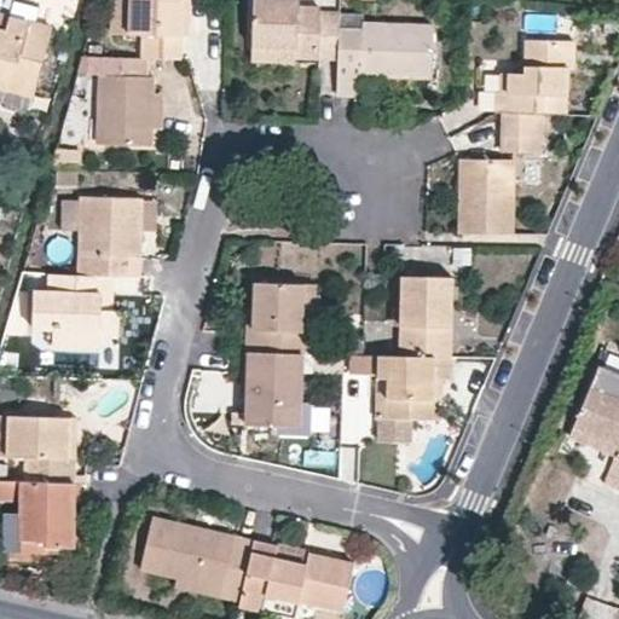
[(111,0),(110,30),(142,33),(140,56),(148,56),(180,57),(180,34),(180,0),(111,0)]
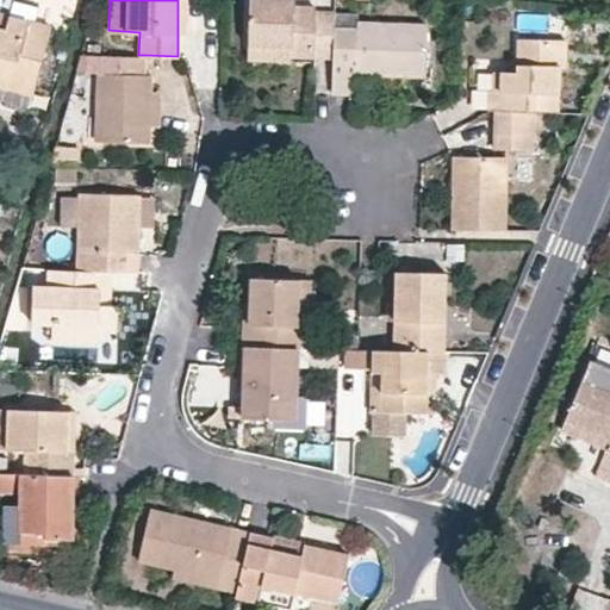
[(248,0),(248,43),(291,45),(291,55),(331,56),(332,26),(332,12),(315,11),(315,5),(293,4),(293,0),(248,0)]
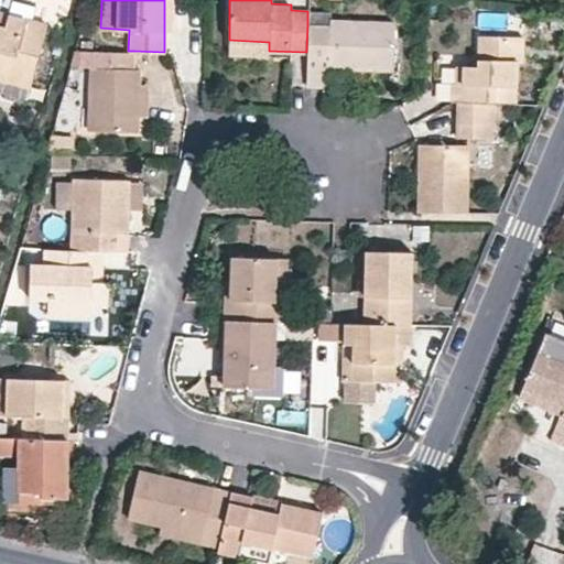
[(0,11),(0,77),(30,86),(46,24),(0,11)]
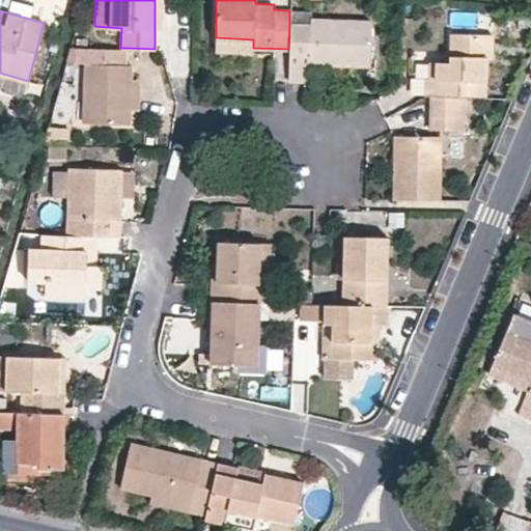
[(310,79),(310,63),(332,63),(369,64),(371,21),(311,18),(310,23),(289,23),(288,49),(288,78),(310,79)]
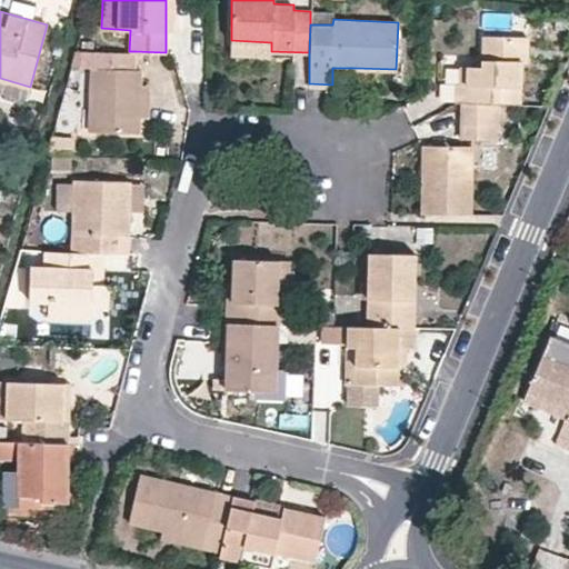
[(526,36),(483,35),(482,66),(468,66),(467,82),(459,83),(456,83),(455,101),(462,101),(497,102),(519,102),(520,59),(525,59),(526,36)]
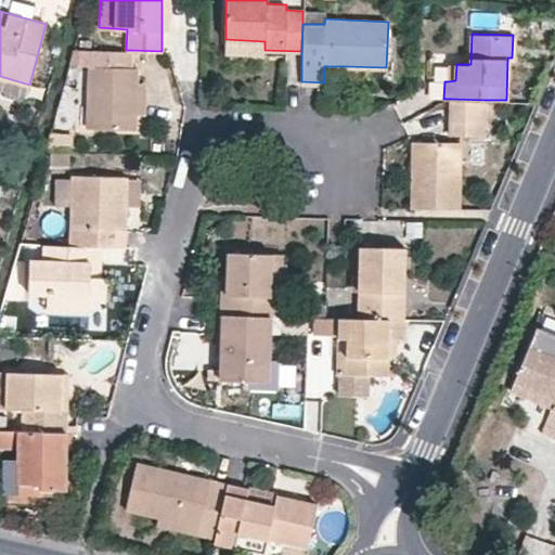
[(226,39),(224,53),(265,54),(265,50),(265,41),(226,39)]
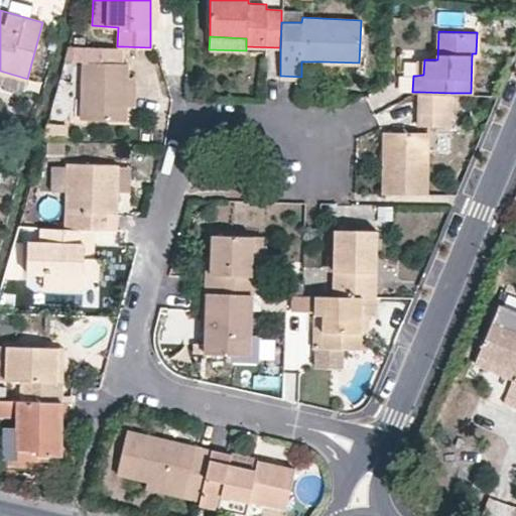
[(66,58),(79,59),(79,45),(70,44),(66,58)]
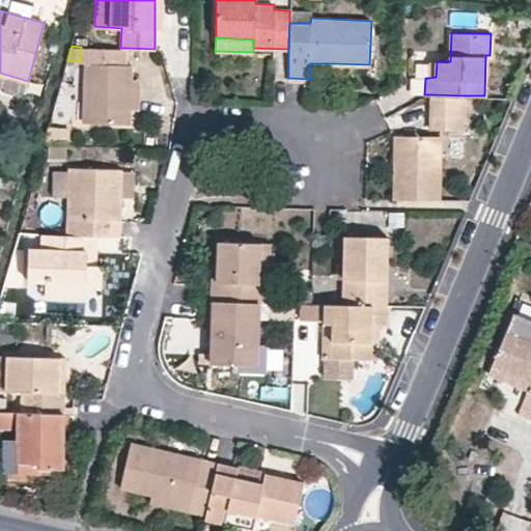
[(81,61),(85,62),(84,121),(129,122),(130,108),(130,78),(131,63),(126,63),(127,48),(120,48),(81,47),(81,61)]
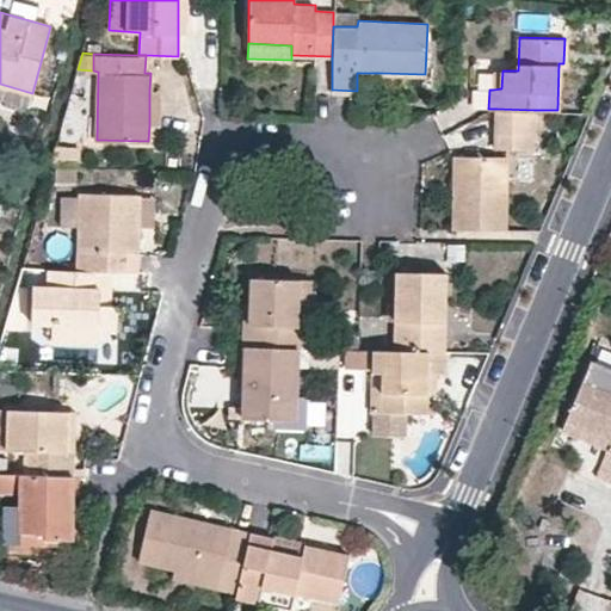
[(503,71),(493,69),(493,90),(501,88),(503,71)]
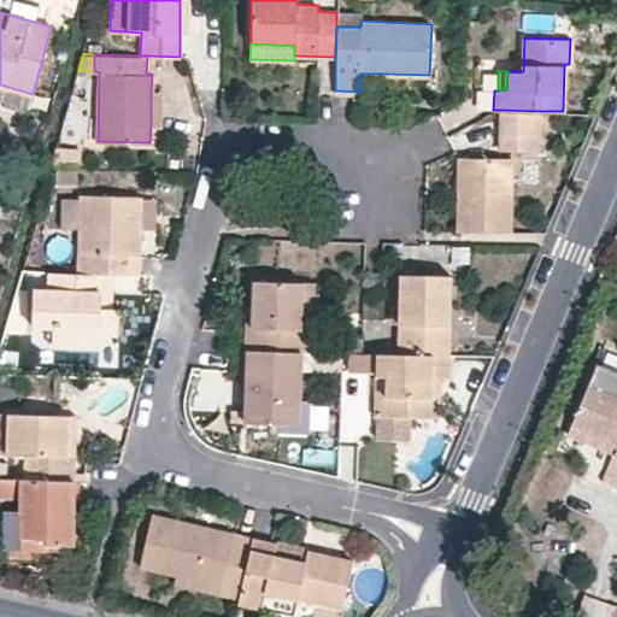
[(33,94),(0,84),(0,98),(3,99),(1,101),(17,106),(18,103),(30,105),(33,94)]
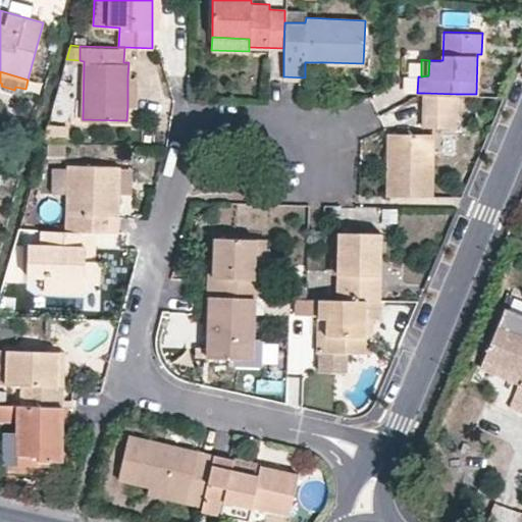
[(127,106),(137,106),(138,77),(127,76),(127,106)]
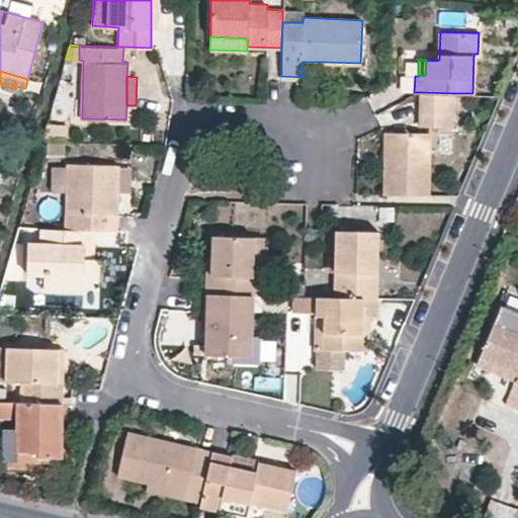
[(452,93),(421,92),(420,124),(451,125),(452,93)]
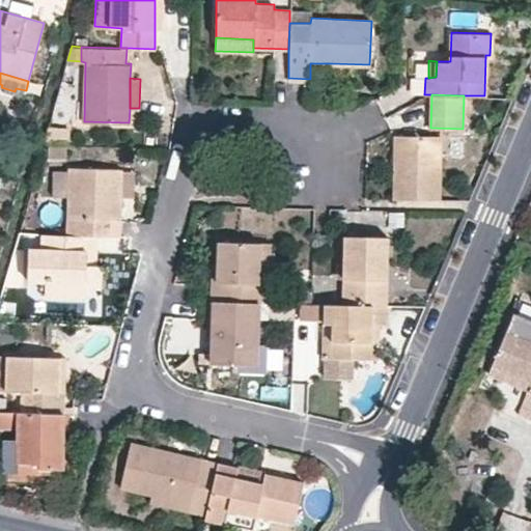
[(50,124),(45,142),(49,143),(67,143),(70,143),(71,124),(50,124)]
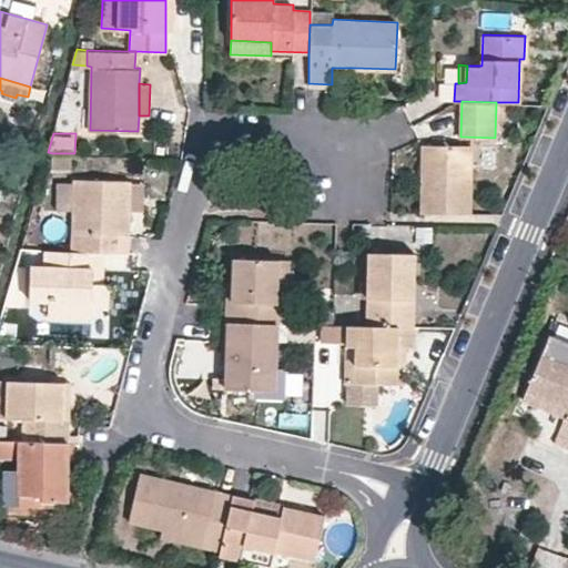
[(469,144),(423,144),(421,211),(468,212),(469,144)]
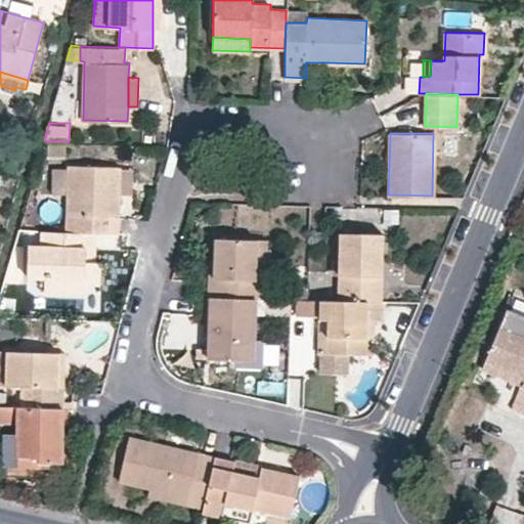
[(67,141),(48,141),(47,154),(66,154),(67,141)]
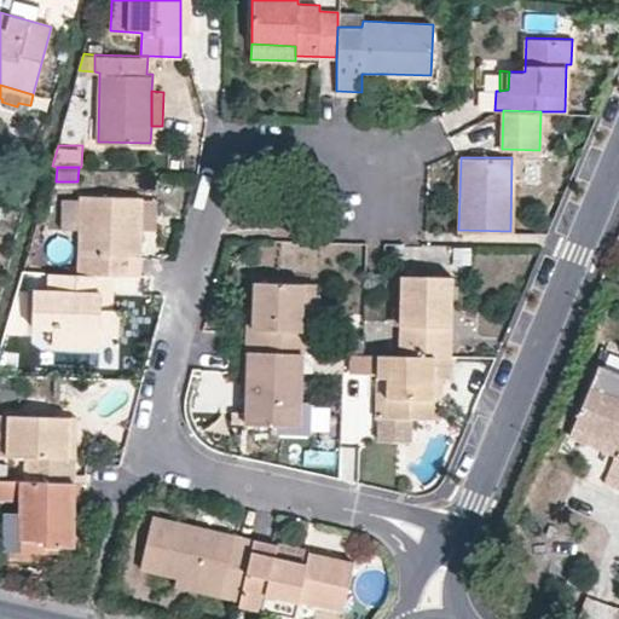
[(114,273),(139,273),(142,197),(81,195),(79,242),(77,260),(77,272),(114,273)]
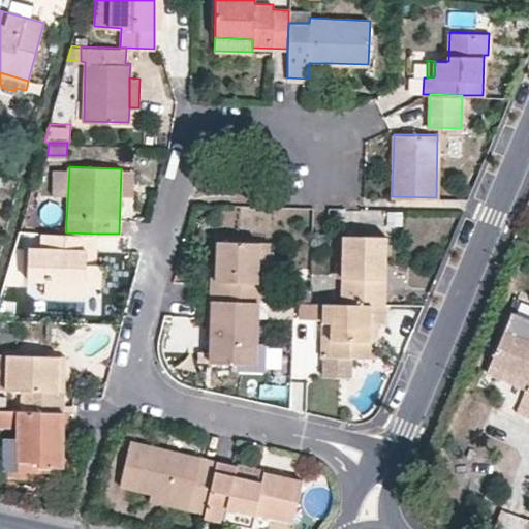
[(44,290),(85,291),(85,284),(101,285),(101,262),(97,263),(97,234),(66,232),(40,231),(39,245),(28,245),(27,279),(44,279),(44,290)]
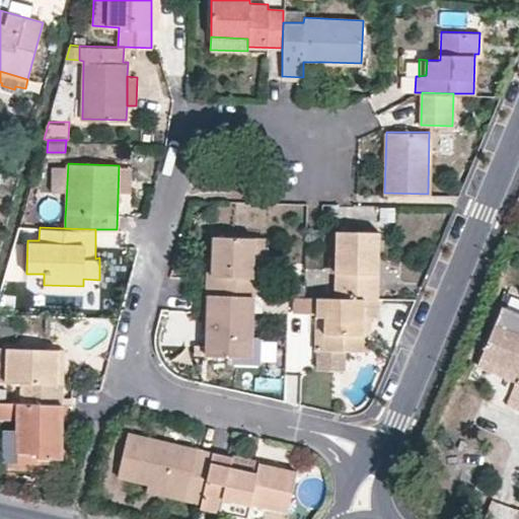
[(377,231),(337,230),(335,296),(376,297),(377,231)]
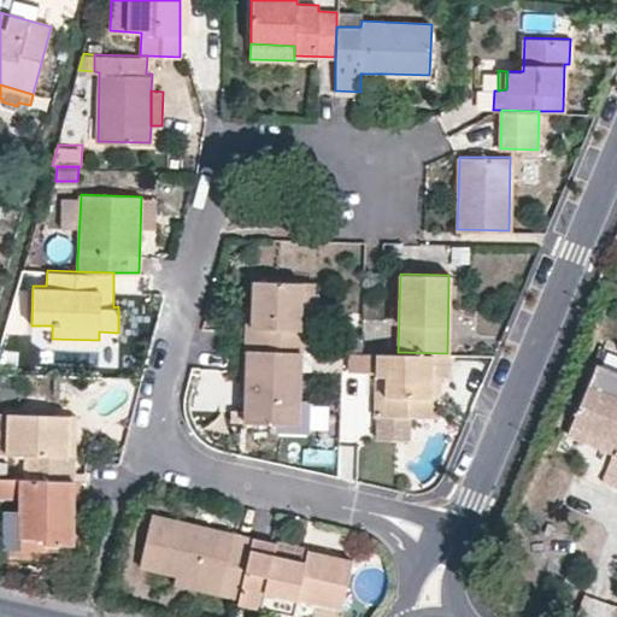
[(254,280),(253,307),(252,328),(246,328),(246,348),(299,350),(304,350),(305,328),(311,329),(313,281),(254,280)]
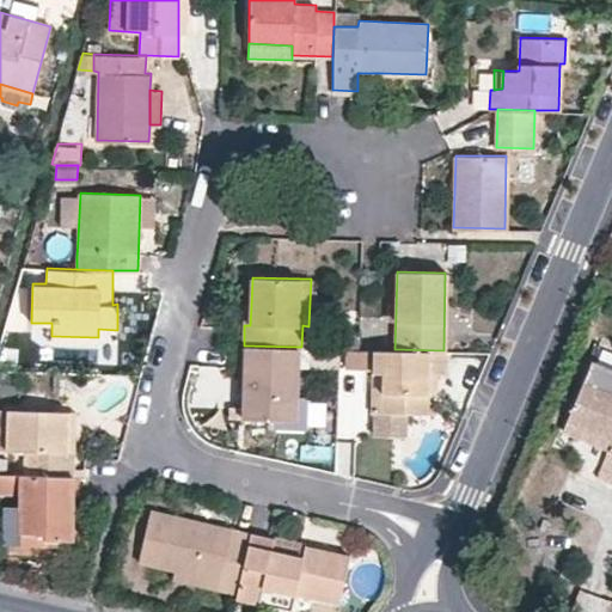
[(98,329),(98,337),(51,336),(51,349),(117,350),(117,330),(98,329)]
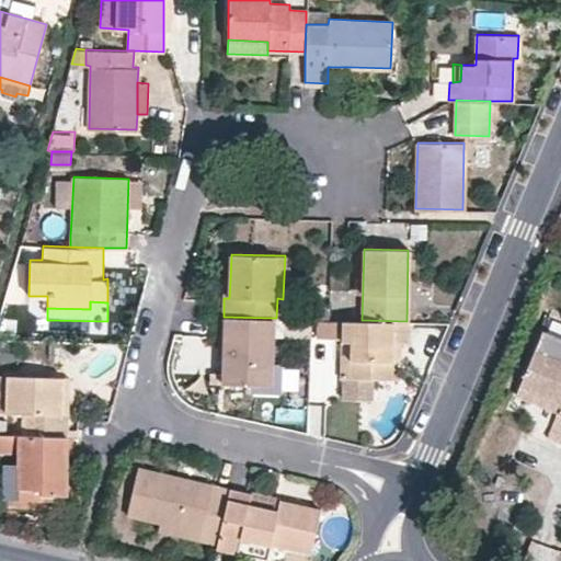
[(560,320),(546,315),(539,332),(560,341),(560,320)]
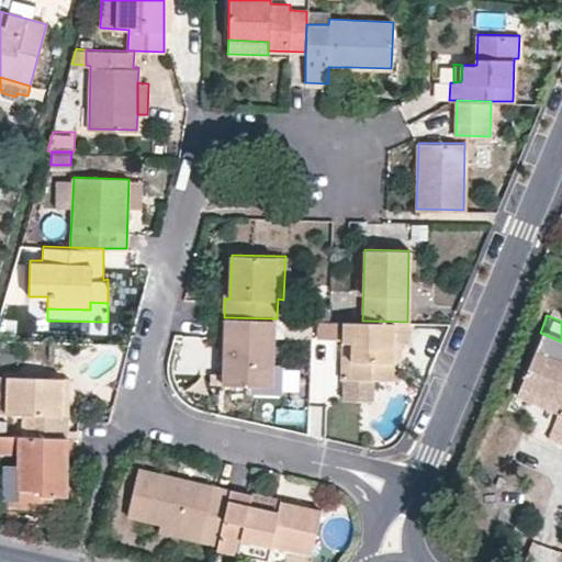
[(271,364),(272,318),(224,317),(222,361),(222,383),(250,383),(271,384),(271,364)]
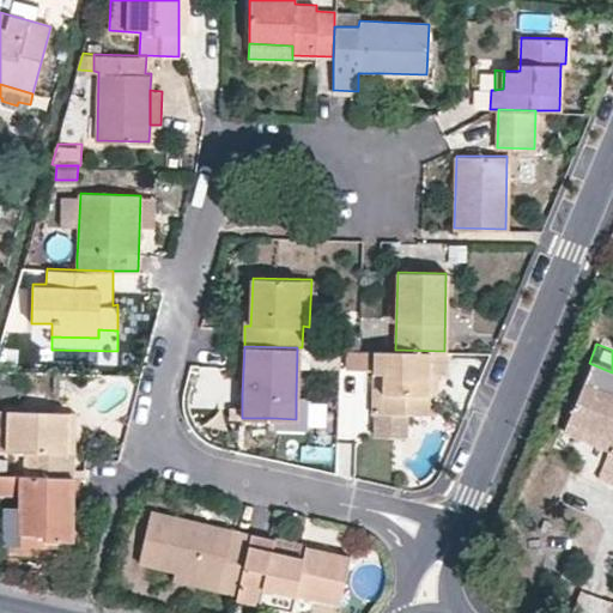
[(347,369),(375,369),(375,349),(347,349),(347,369)]
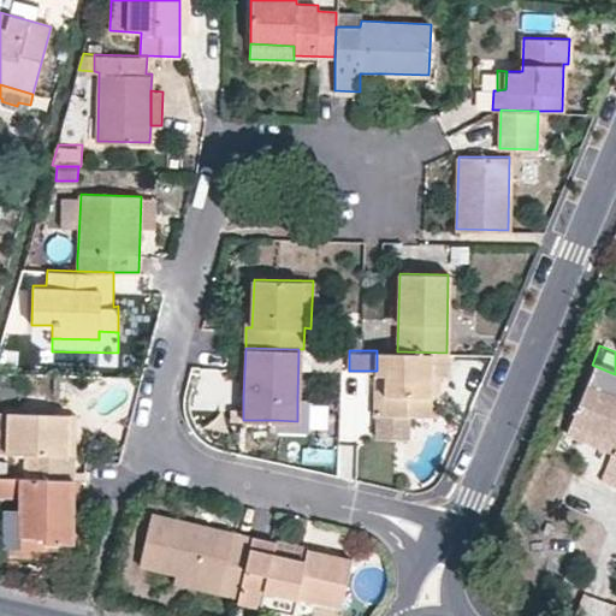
[(383,415),(428,415),(430,375),(449,375),(450,353),(446,353),(397,351),(377,350),(377,371),(377,373),(384,374),(383,415)]
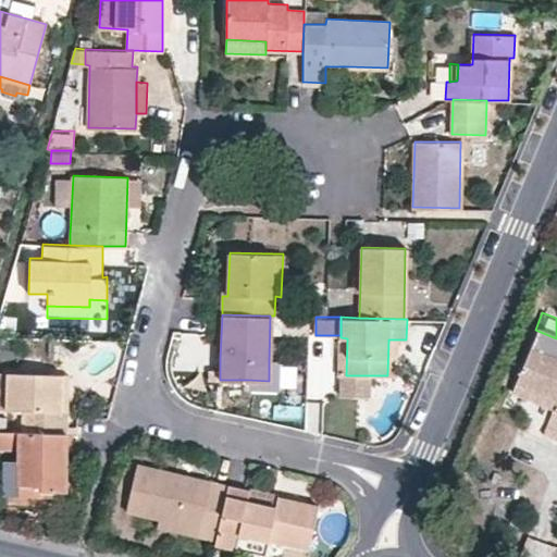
[(556,338),(535,330),(515,381),(556,398),(553,409),(556,410),(556,338)]
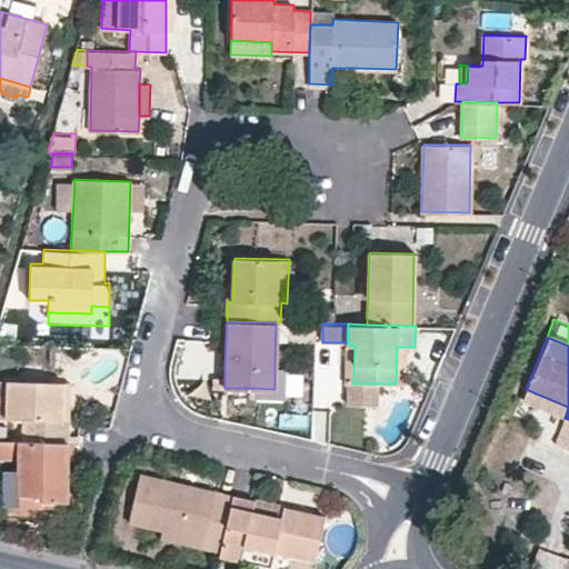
[(347,382),(353,383),(355,346),(348,345),(346,346),(345,383),(347,382)]
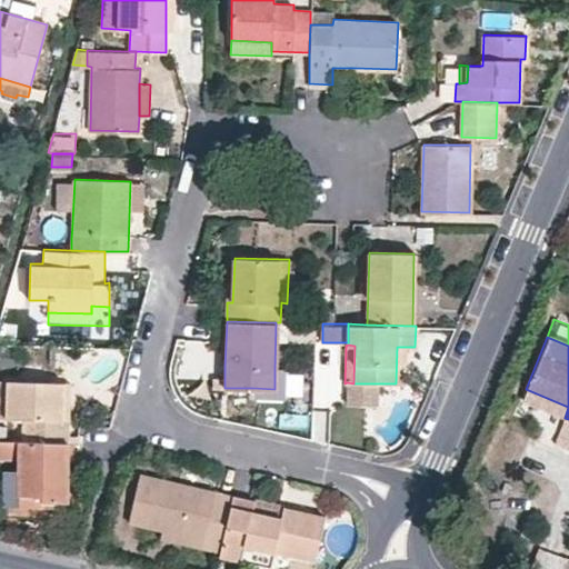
[(275,389),(253,388),(253,399),(285,400),(286,369),(275,369),(275,389)]
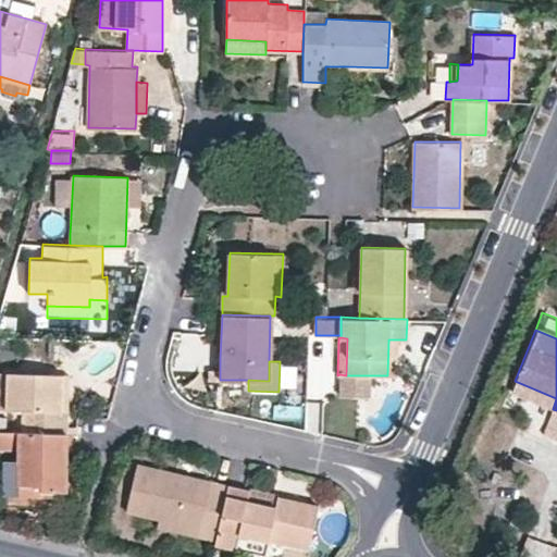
[(8,408),(24,409),(24,430),(67,432),(69,409),(61,409),(61,374),(9,373),(8,408)]
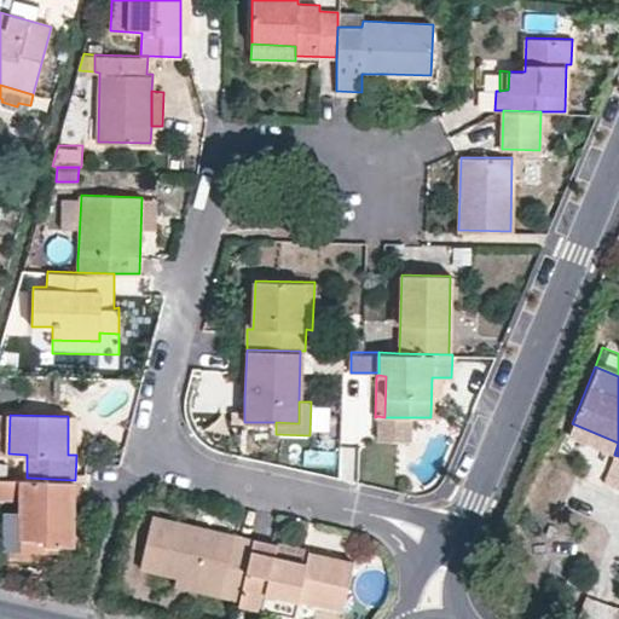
[(408,417),(385,417),(377,416),(377,439),(408,440),(408,417)]
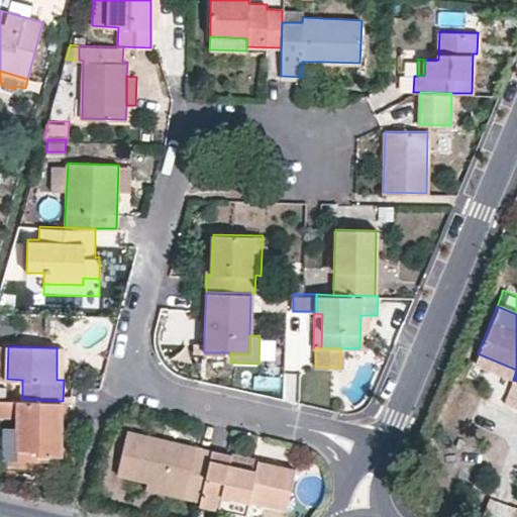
[(513,380),(516,370),(478,353),(474,364),(513,380)]
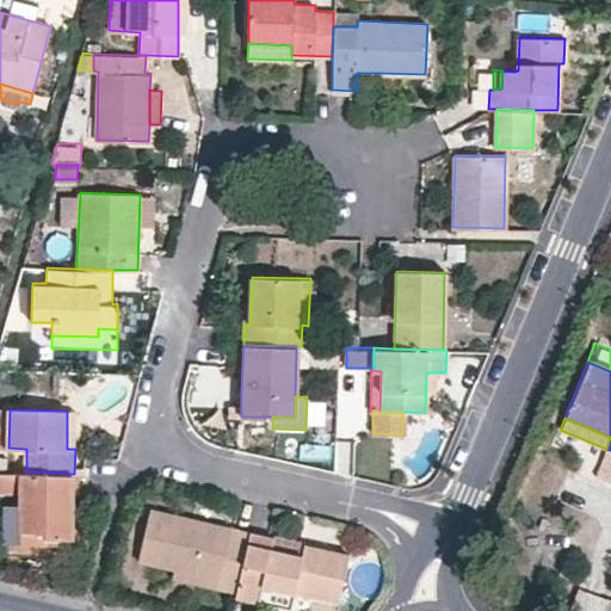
[(610,450),(606,449),(594,476),(610,483),(610,450)]
